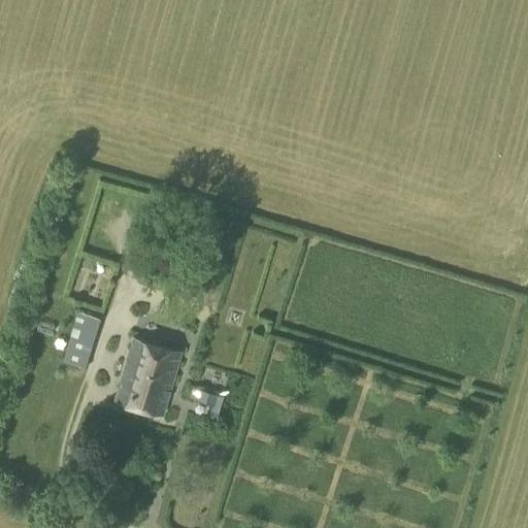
[(85,367),(99,318),(78,311),(63,360),(85,367)]
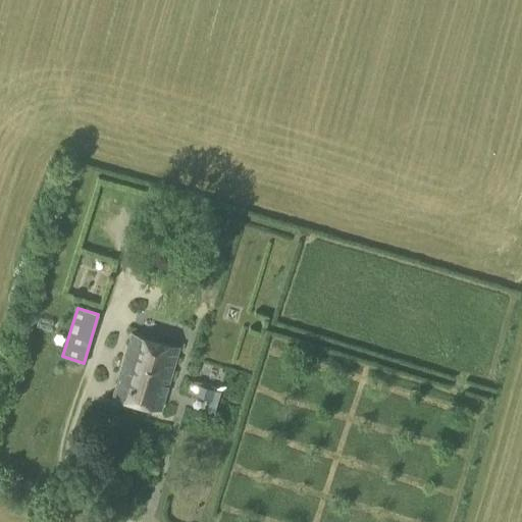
[(160,409),(178,348),(132,333),(113,395),(160,409)]
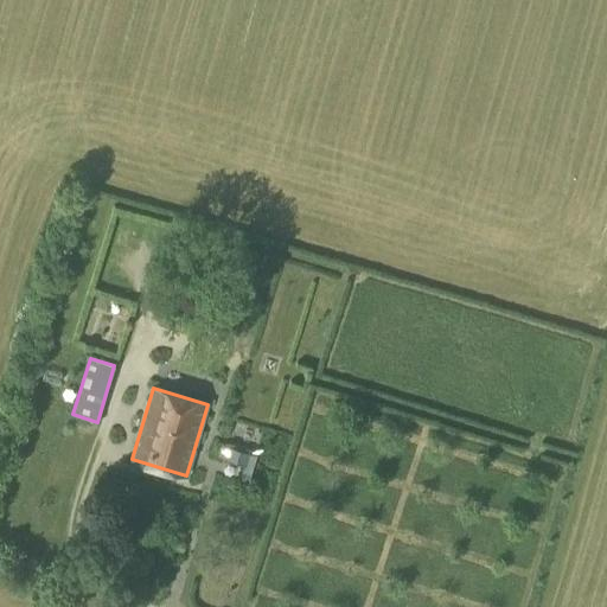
[(248,481),(256,455),(221,445),(217,457),(243,465),(240,479),(248,481)]
